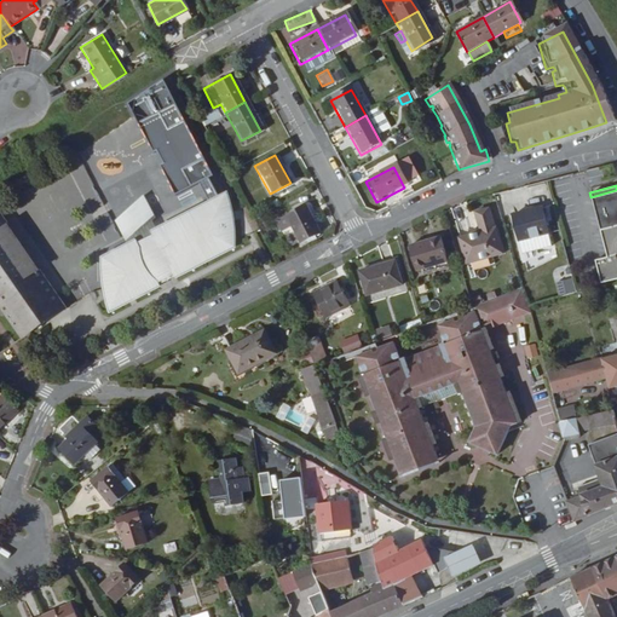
[(601,283),(616,280),(616,190),(590,197),(605,257),(594,259),(601,283)]
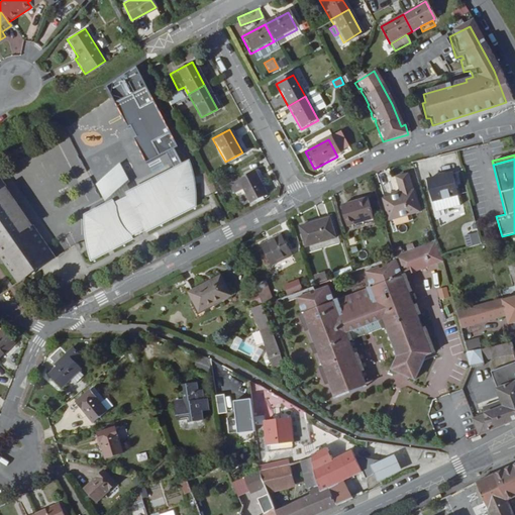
[(107,199),(109,203),(129,192),(124,182),(127,180),(117,162),(95,183),(104,201),(107,199)]
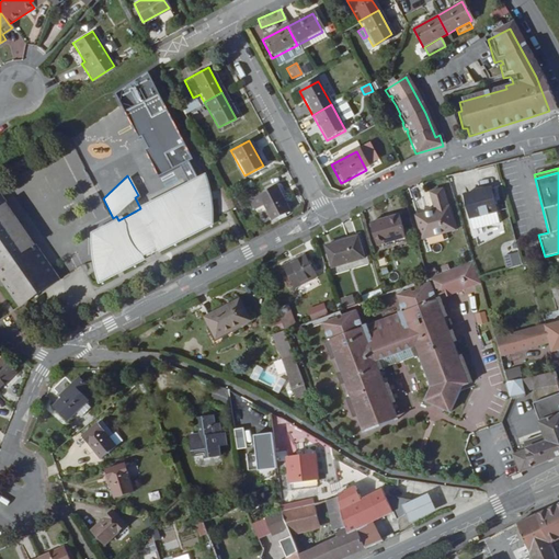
[(140,208),(118,220),(93,234),(93,247),(94,254),(95,263),(98,271),(100,277),(208,220),(208,212),(206,194),(202,177),(140,208)]
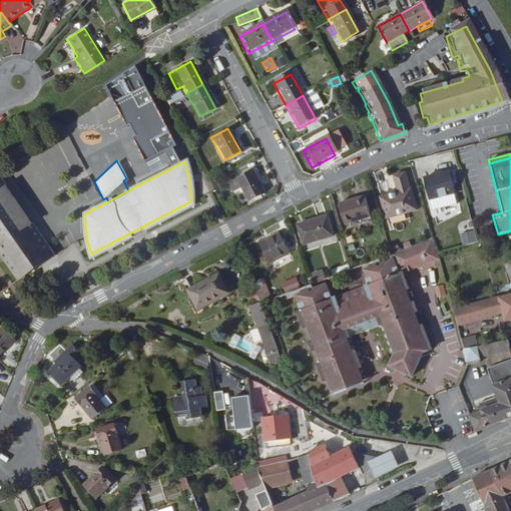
[(249,169),(233,178),(245,200),(263,191),(249,169)]
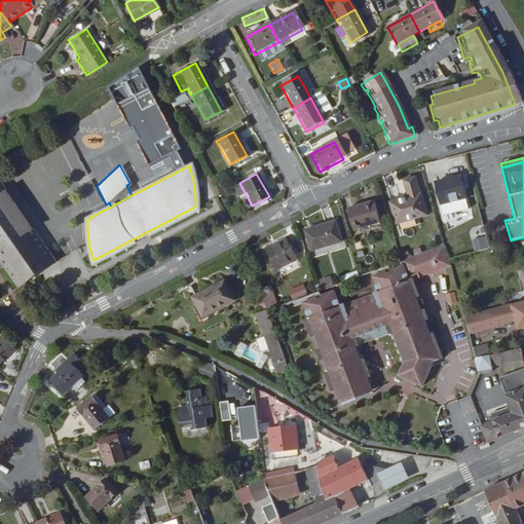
[(451,177),(451,176),(443,178),(444,180),(434,182),(440,203),(464,197),(458,175),(451,177)]
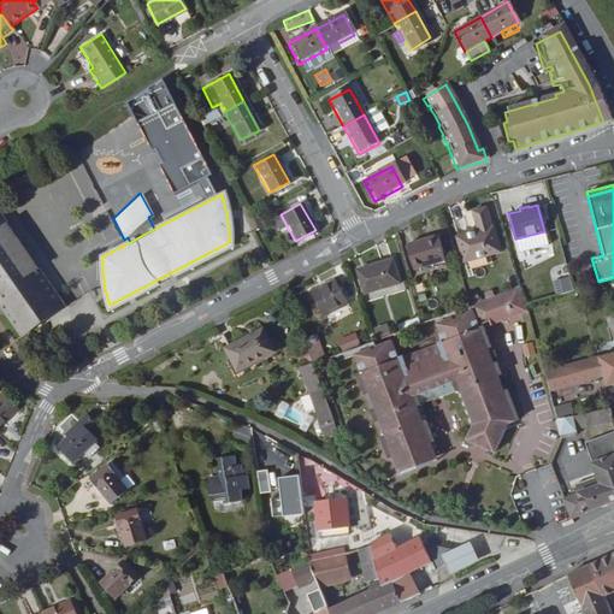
[(494,228),(491,228),(485,208),(471,212),(477,232),(458,238),(464,264),(501,252),(494,228)]
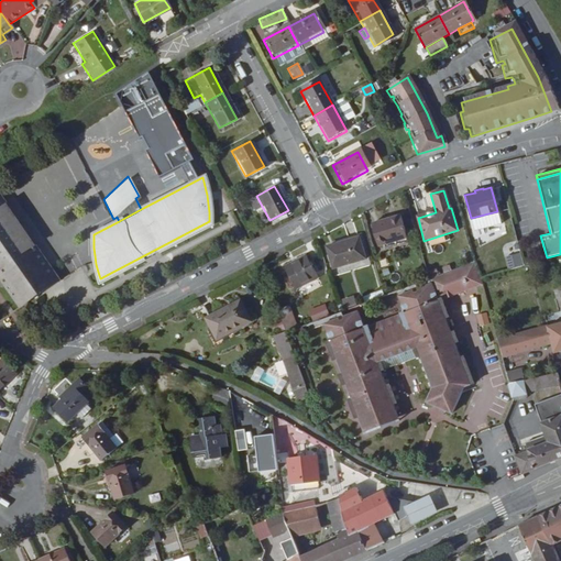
[(0,279),(20,307),(43,290),(39,284),(54,273),(0,197),(0,279)]
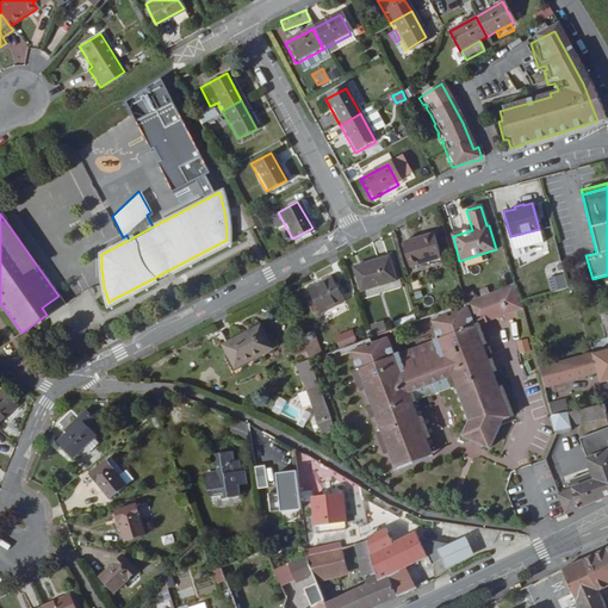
[(410,267),(440,259),(433,235),(403,243),(410,267)]
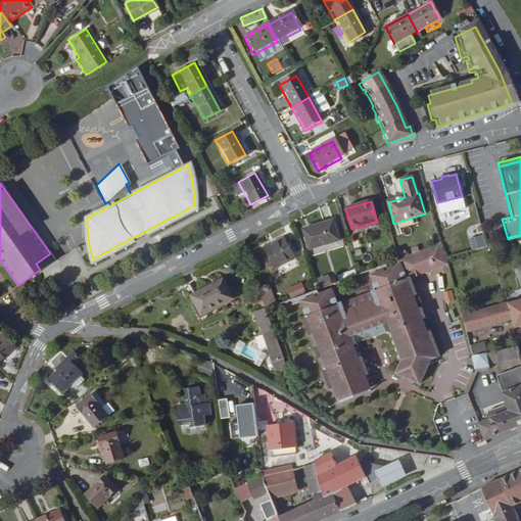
[(310,248),(339,239),(333,220),(303,228),(310,248)]
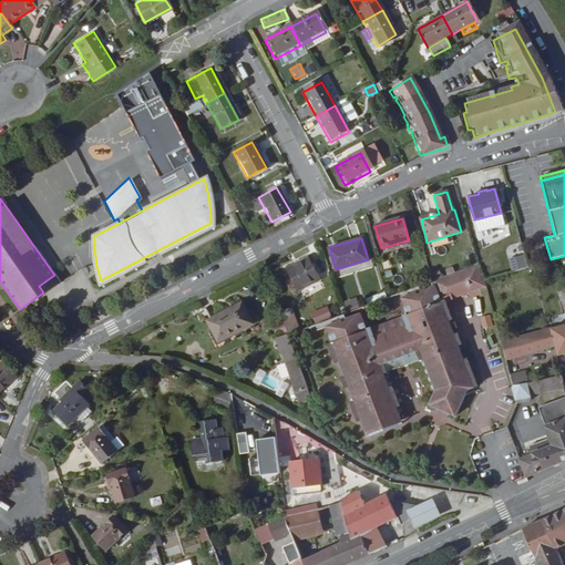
[(299,290),(320,278),(308,256),(287,268),(299,290)]
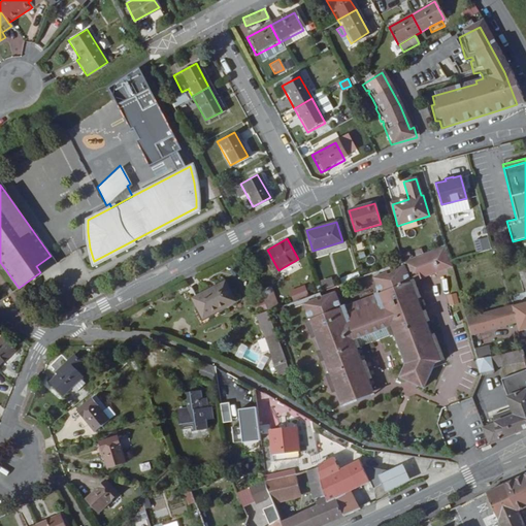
[(488,238),(472,240),(473,250),(489,249),(488,238)]
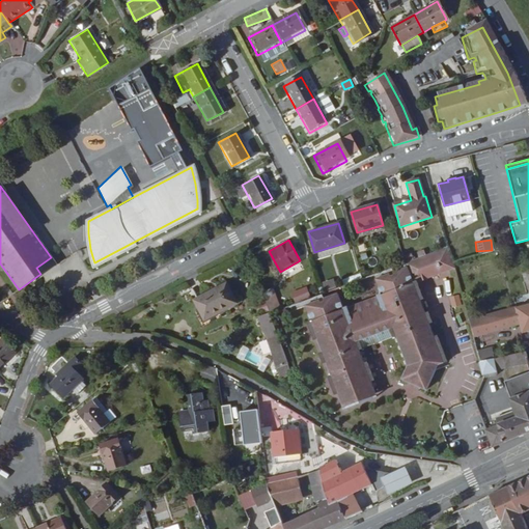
[(446,245),(404,261),(373,273),(381,291),(343,306),(337,290),(305,303),(311,317),(308,318),(314,335),(317,334),(323,349),(323,350),(324,353),(424,314),(423,312),(418,298),(412,281),(416,280),(420,278),(418,274),(425,272),(426,276),(455,265),(454,260),(446,245)]
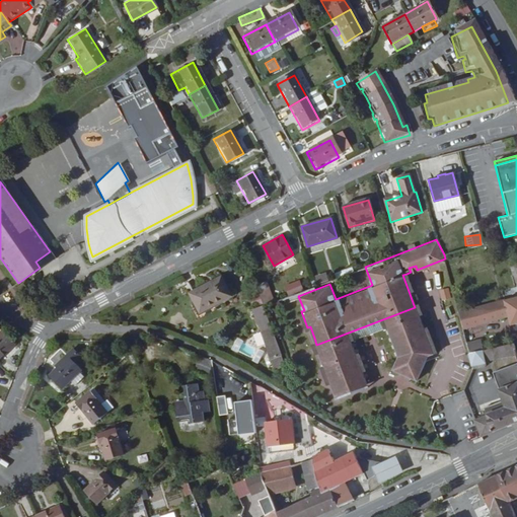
[(35,262),(40,268),(54,257),(50,251),(35,262)]
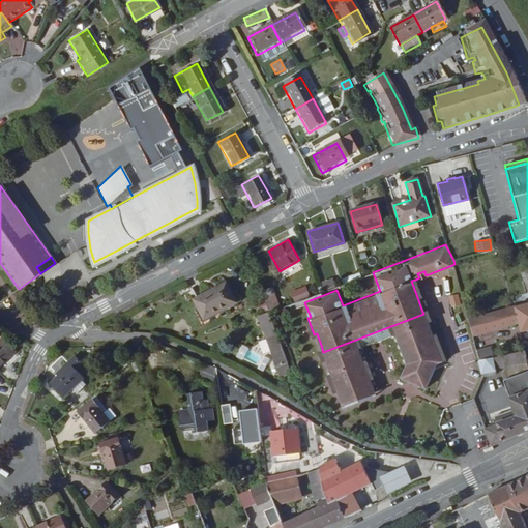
[(321,283),(324,290),(333,287),(331,279),(321,283)]
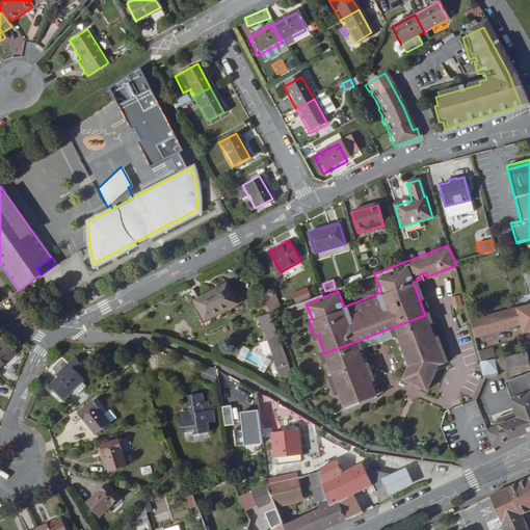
[(206,317),(239,300),(229,281),(195,297),(206,317)]
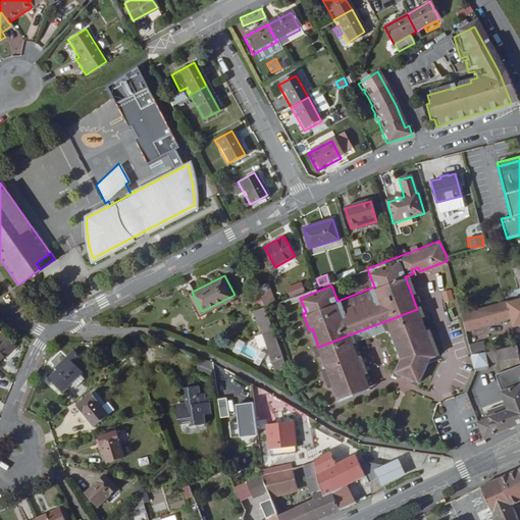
[(415,292),(409,275),(405,276),(411,293),(415,292)]
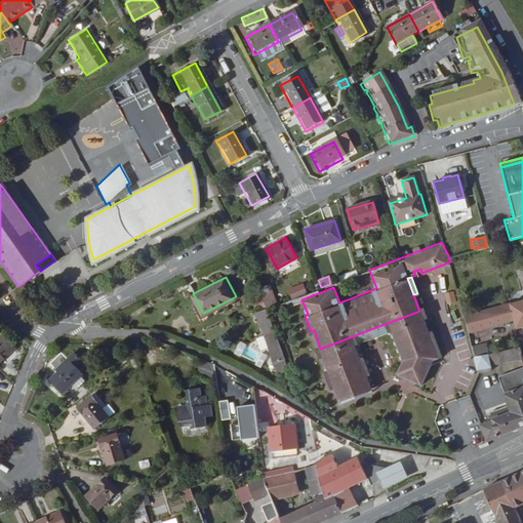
[(286,287),(290,297),(306,291),(302,281),(286,287)]
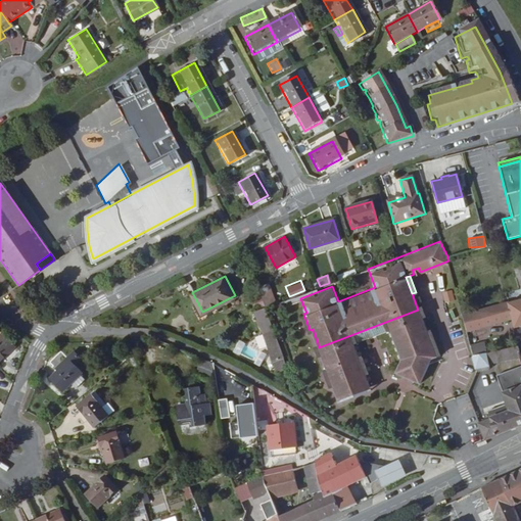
[(253,309),(275,301),(269,283),(256,287),(258,294),(249,298),(253,309)]
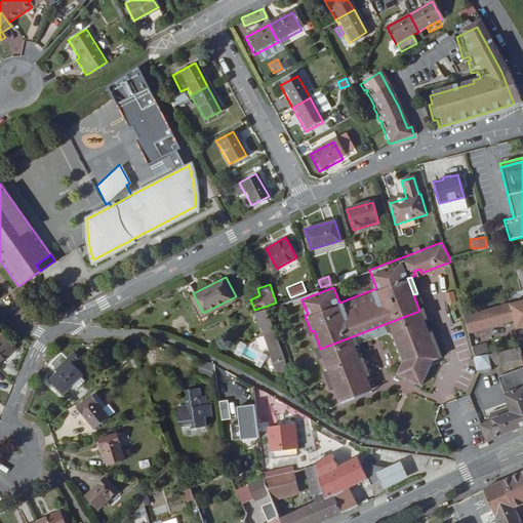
[(522,325),(522,299),(512,304),(516,318),(519,327),(522,325)]
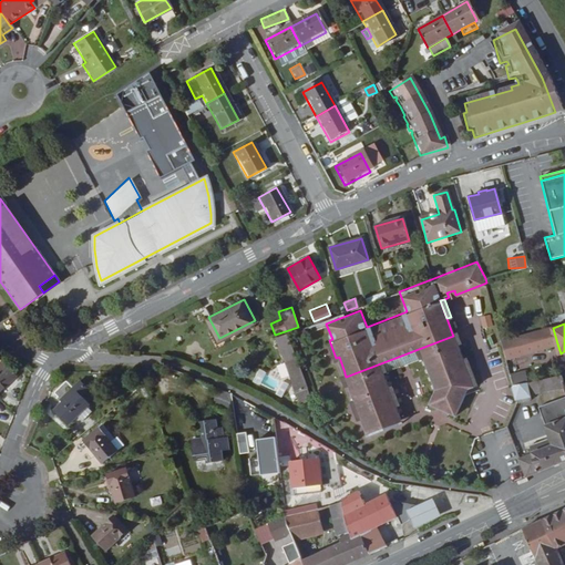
[(528,352),(557,343),(553,328),(524,336),(528,352)]
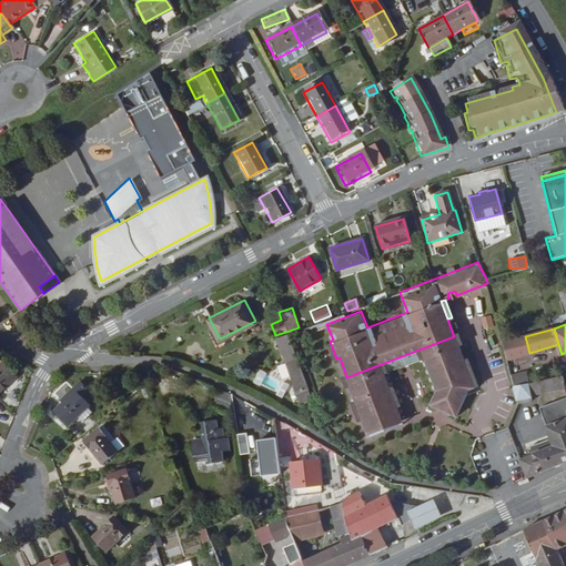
[(456,343),(454,336),(346,377),(349,382),(354,397),(351,398),(357,416),(361,415),(366,432),(382,425),(380,421),(384,418),(386,424),(400,418),(394,402),(396,401),(391,384),(387,385),(382,370),(423,354),(436,387),(430,400),(455,412),(464,393),(477,387),(466,357),(463,360),(456,343)]
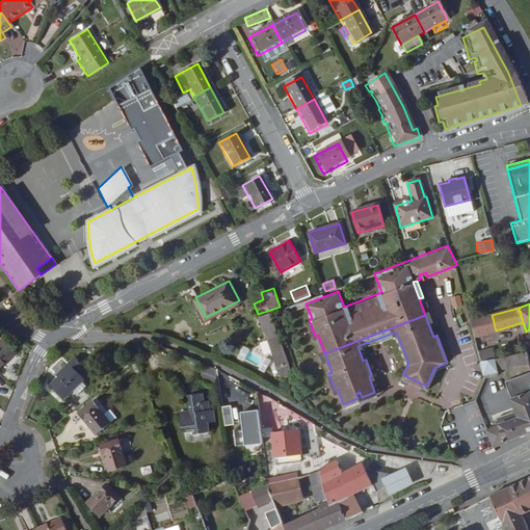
[(0,374),(18,356),(0,339),(0,374)]
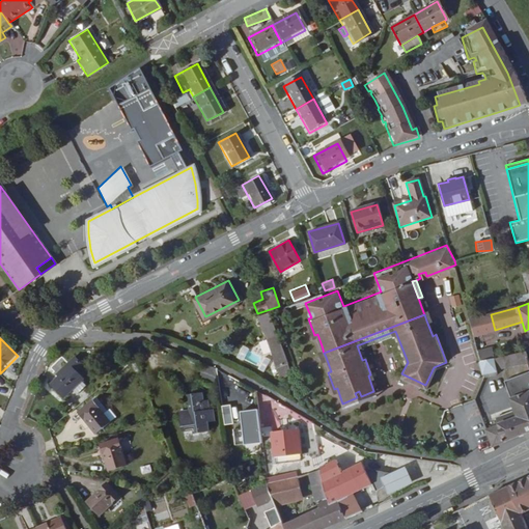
[(278,373),(289,369),(288,366),(279,340),(268,344),(278,373)]
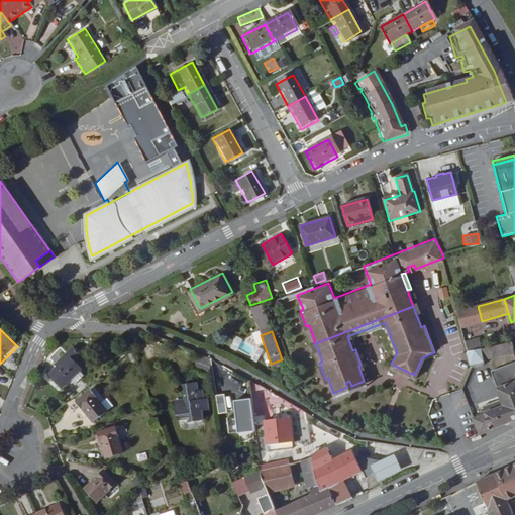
[(514,344),(513,339),(479,348),(482,357),(484,359),(493,357),(493,356),(514,349),(514,344)]
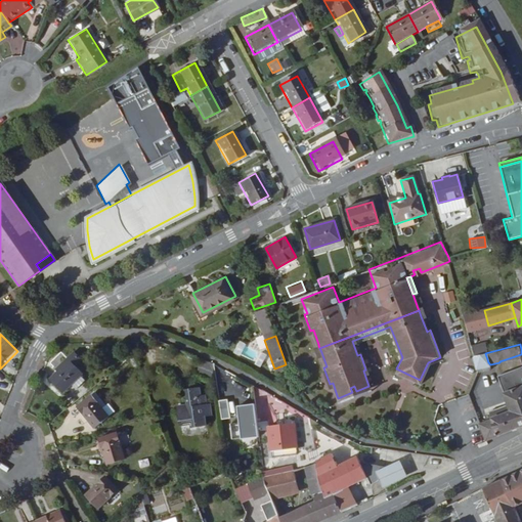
[(77,365),(83,359),(76,352),(69,359),(71,361),(54,379),(67,392),(77,383),(86,374),(77,365)]
